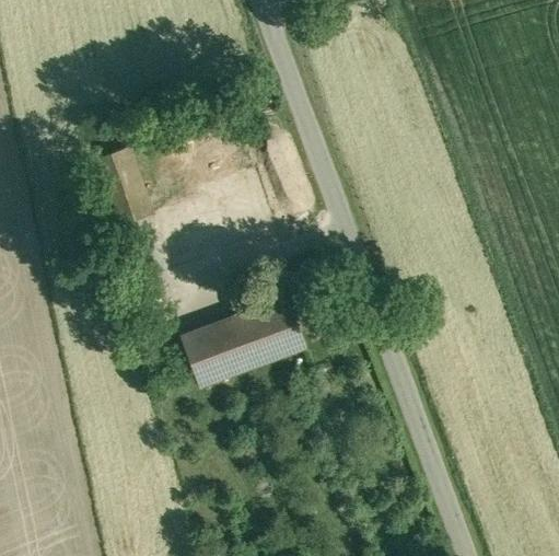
[(128,149),(88,164),(112,230),(152,215),(128,149)]
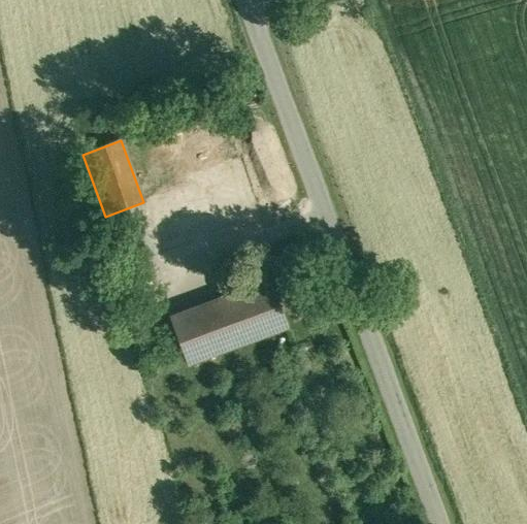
[(224,155),(180,170),(193,204),(209,249),(253,233),(224,155)]
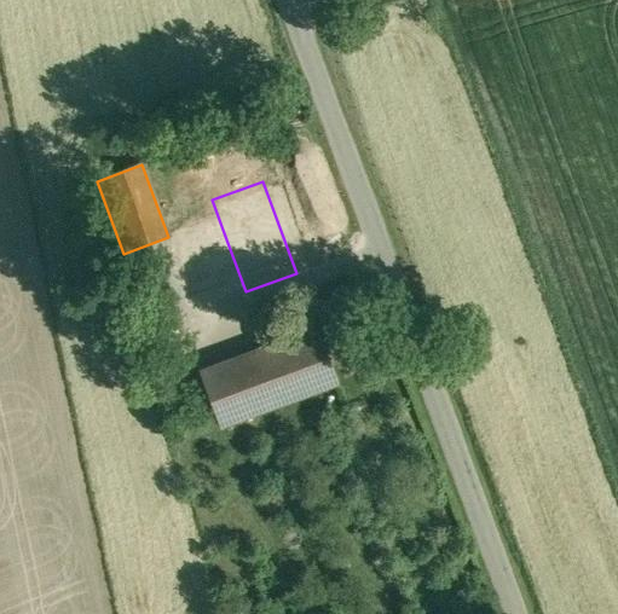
[(319,331),(201,375),(221,429),(339,386),(319,331)]
